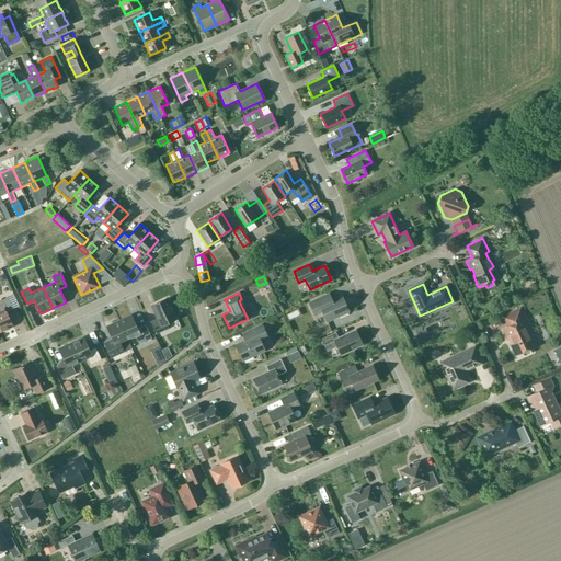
[(309,302),(315,316),(322,312),(327,322),(339,317),(340,319),(348,316),(340,296),(331,300),(329,294),(309,302)]
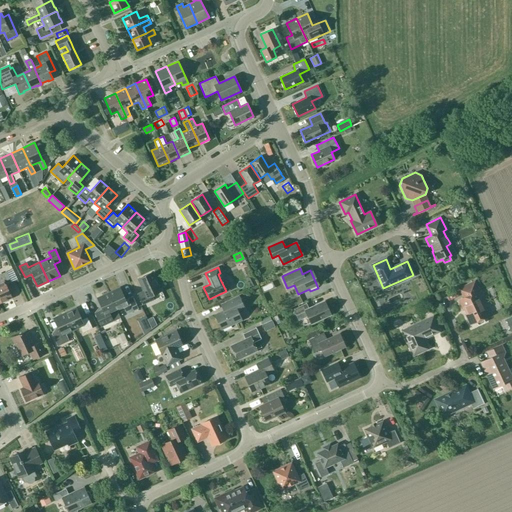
[(0,274),(0,298),(2,302),(12,298),(6,285),(11,282),(6,271),(0,274)]
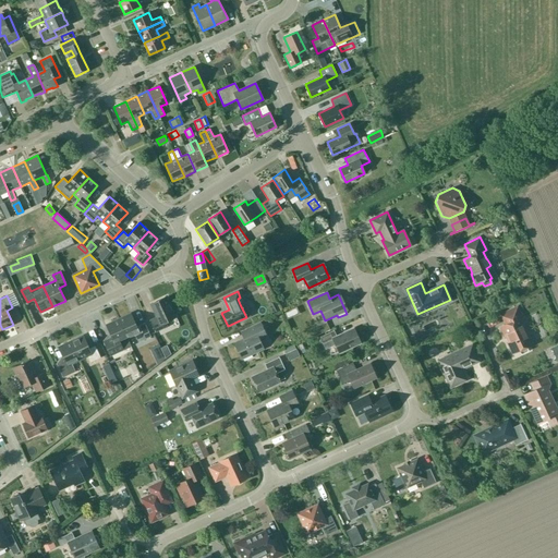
[(149,305),(152,305),(156,316),(149,319),(155,332),(168,327),(166,322),(176,317),(167,296),(149,305)]
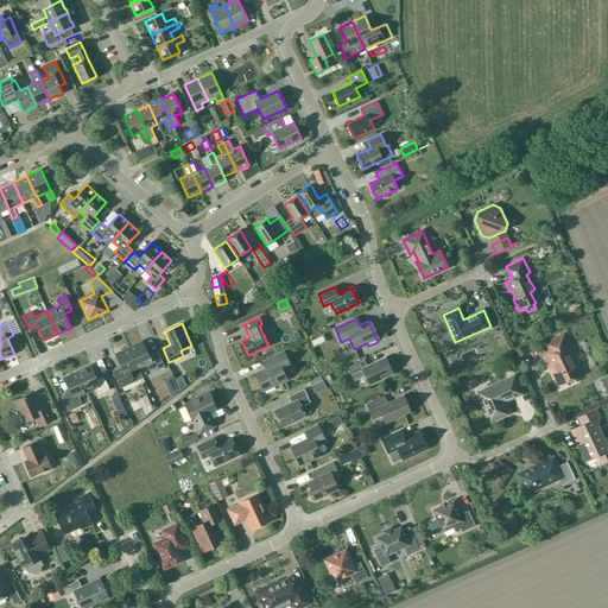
[(546,342),(552,354),(545,356),(550,366),(551,365),(555,372),(552,373),(558,385),(565,381),(567,385),(569,385),(575,382),(575,381),(574,378),(575,377),(570,366),(574,365),(574,362),(571,356),(569,356),(565,348),(569,347),(563,334),(546,342)]
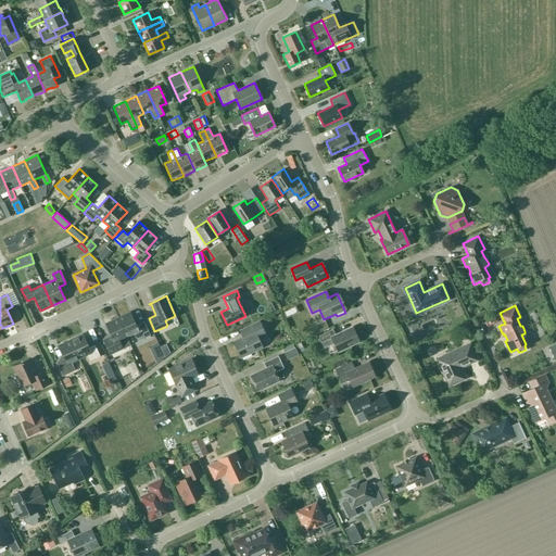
[(130,313),(117,318),(126,337),(134,333),(138,341),(150,336),(143,321),(136,326),(130,313)]
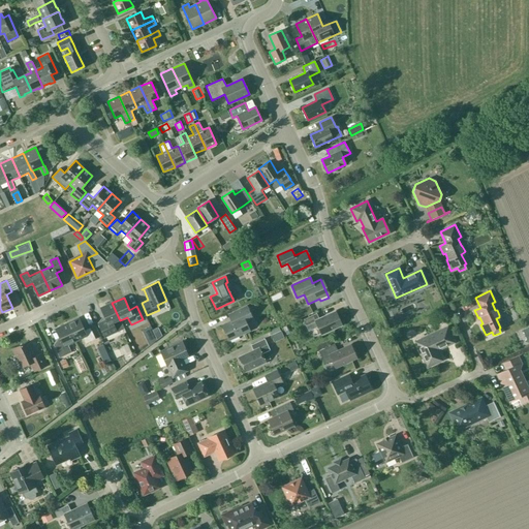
[(89,313),(86,303),(81,305),(83,314),(89,313)]
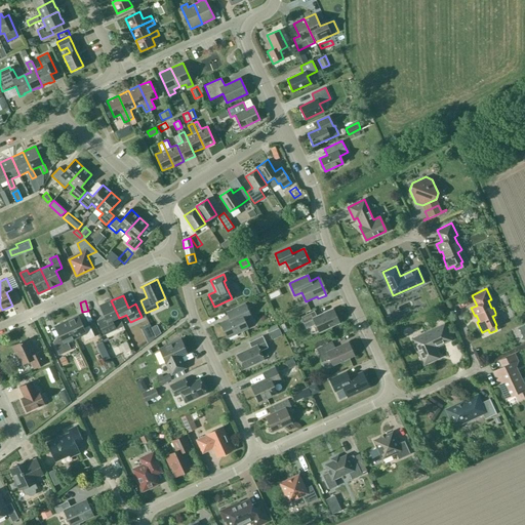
[(111,300),(99,306),(105,318),(97,321),(104,334),(116,329),(115,328),(123,325),(119,318),(111,300)]
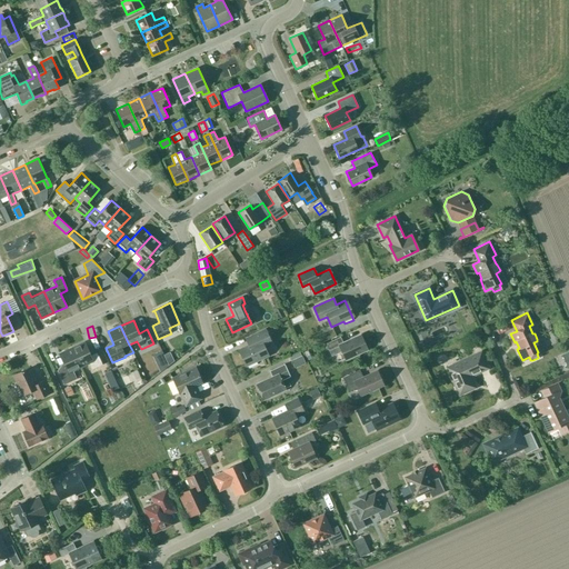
[(263,346),(271,342),(266,329),(246,338),(248,345),(240,349),(249,368),(258,365),(257,361),(268,356),(263,346)]
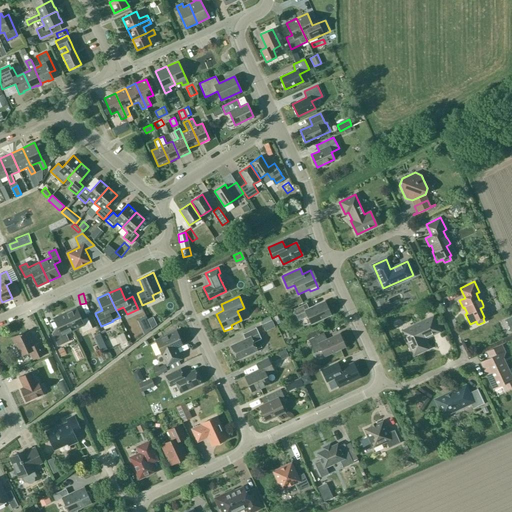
[(487,301),(489,311),(498,309),(496,298),(487,301)]
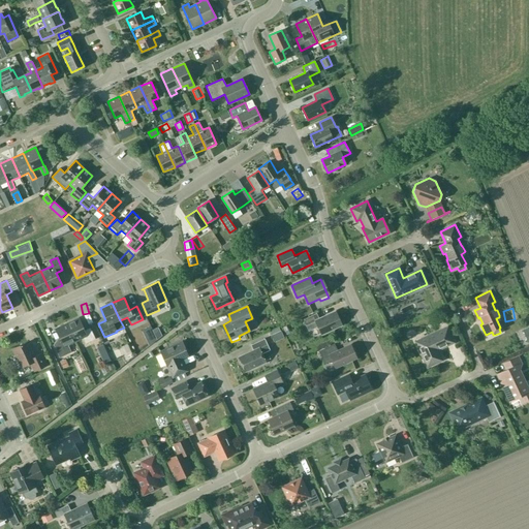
[(319,319),(316,313),(303,319),(308,331),(317,327),(320,334),(341,324),(336,312),(319,319)]
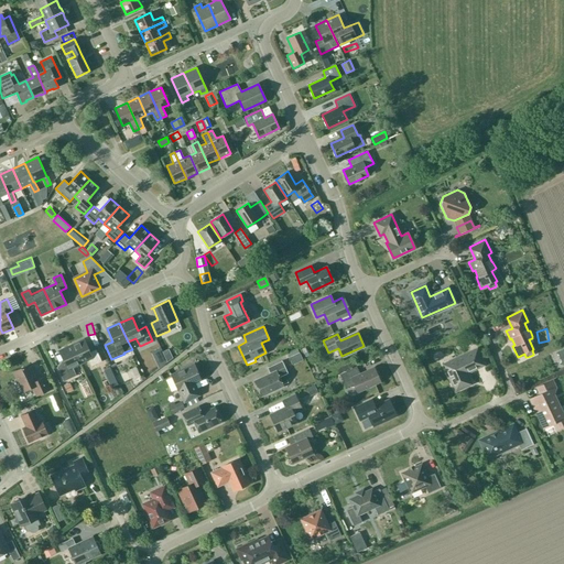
[(72,345),(80,364),(87,360),(90,367),(101,361),(96,349),(90,353),(84,339),(72,345)]
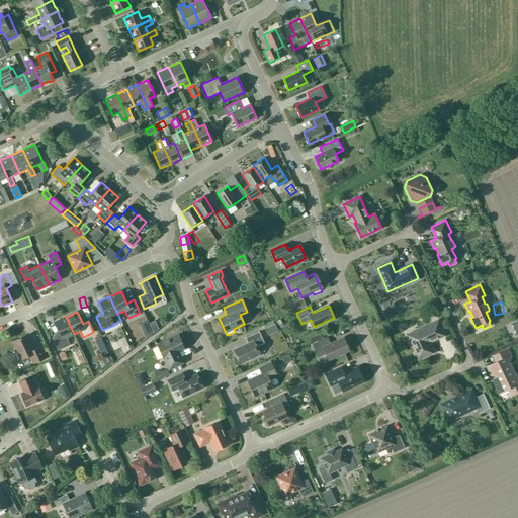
[(70,345),(67,337),(74,334),(66,317),(54,322),(60,334),(53,337),(58,350),(70,345)]
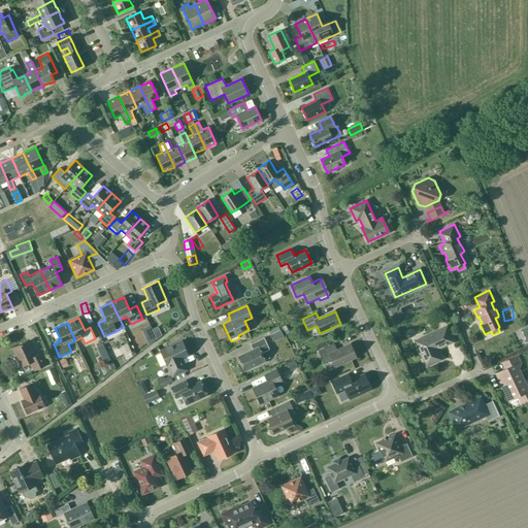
[(276,340),(285,335),(279,327),(270,332),(276,340)]
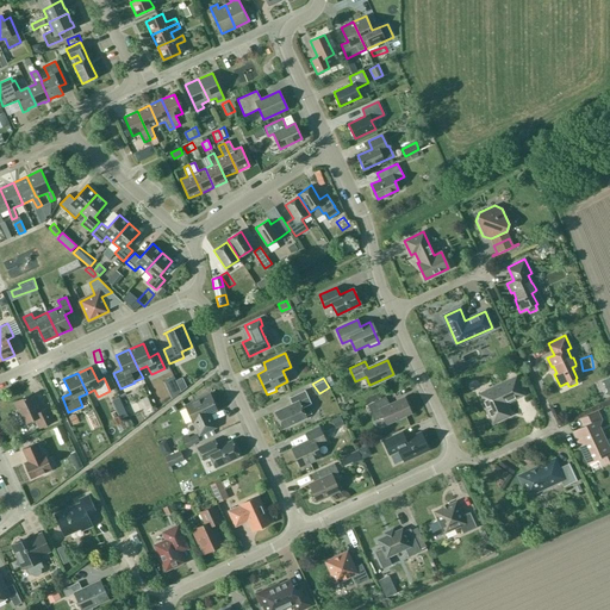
[(522,394),(515,379),(480,394),(492,422),(509,415),(503,403),(522,394)]
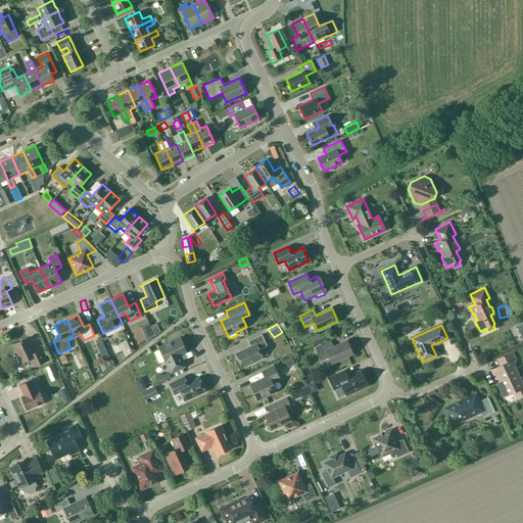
[(515,340),(522,337),(517,326),(510,329),(515,340)]
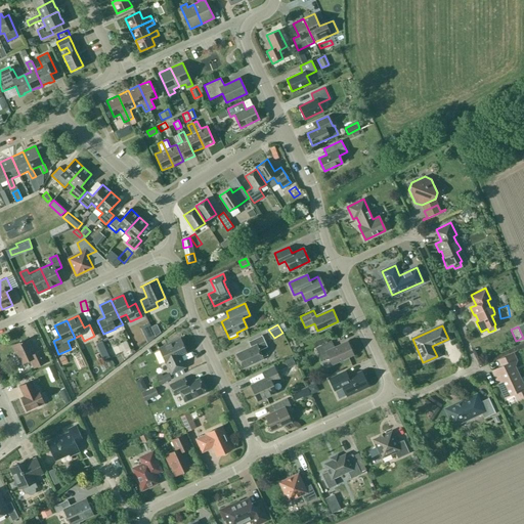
[(144,331),(147,338),(154,335),(150,329),(144,331)]
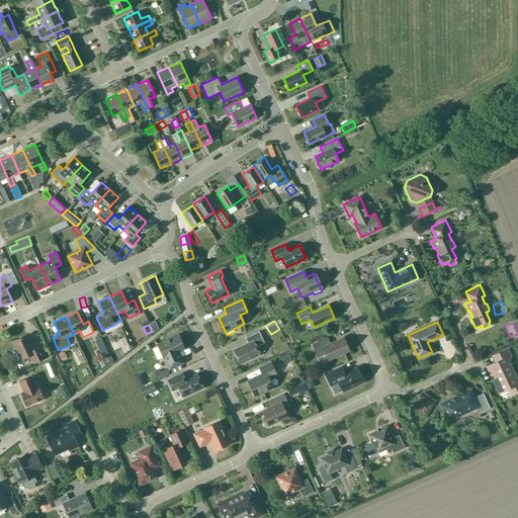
[(260,354),(254,341),(262,338),(259,331),(245,338),(248,343),(234,350),(240,363),(260,354)]
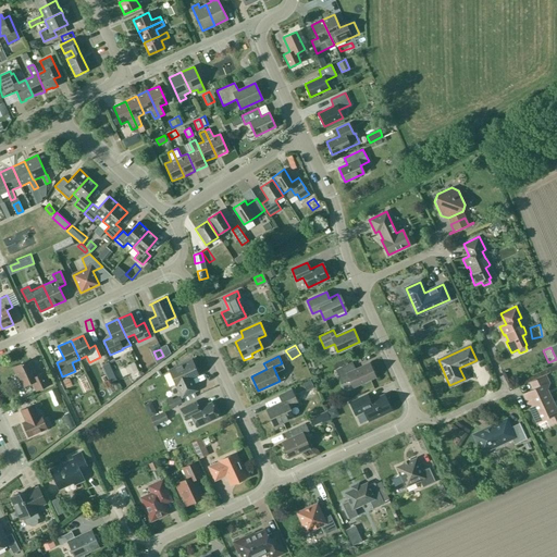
[(29,383),(33,384),(36,391),(49,385),(42,373),(36,376),(28,360),(13,367),(23,386),(29,383)]
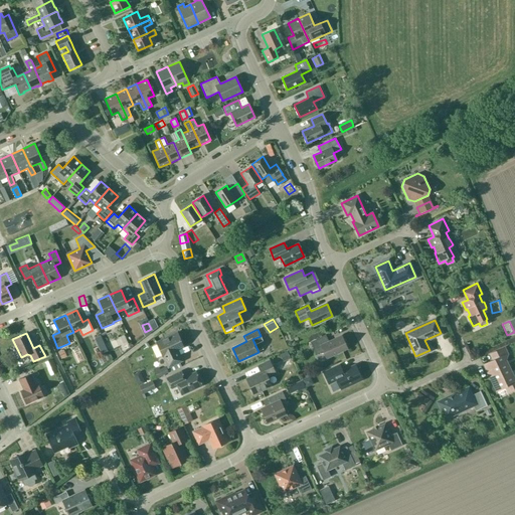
[(168,366),(181,360),(176,349),(183,346),(177,333),(156,343),(162,356),(163,356),(168,366)]
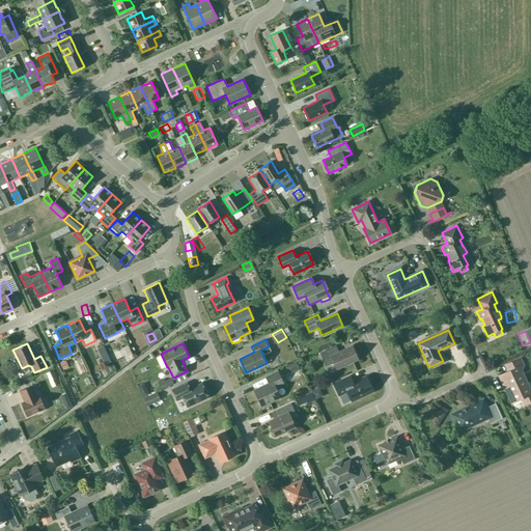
[(352,346),(339,353),(335,345),(319,353),(326,365),(333,362),(336,369),(358,359),(352,346)]
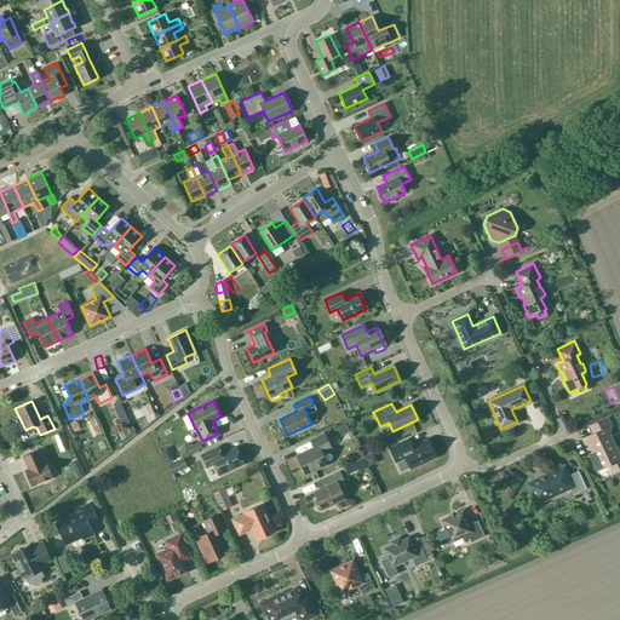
[(598,470),(609,465),(613,472),(619,468),(619,458),(619,459),(606,429),(610,426),(607,418),(592,425),(596,432),(583,438),(598,470)]
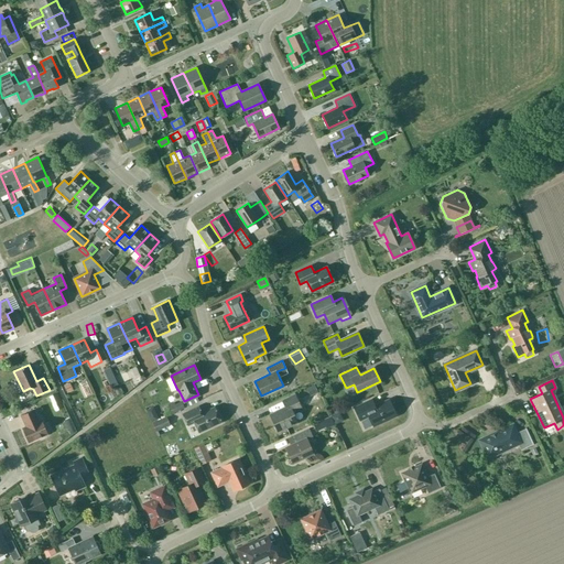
[(63,386),(66,392),(73,389),(69,382),(63,386)]
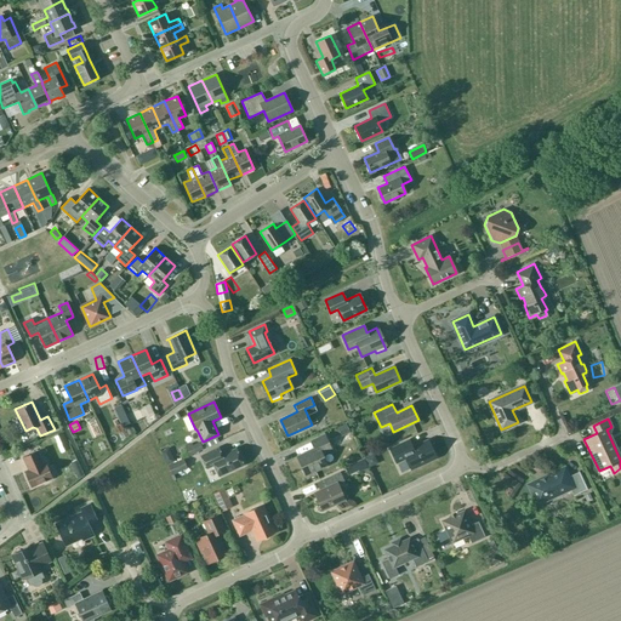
[(337,427),(341,436),(349,432),(346,422),(337,427)]
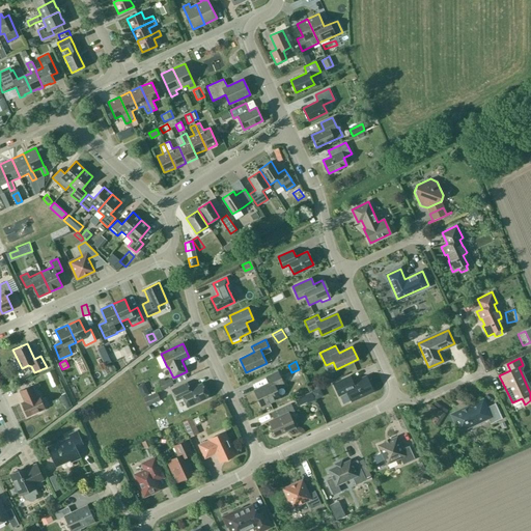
[(325,368),(312,374),(318,387),(331,381),(325,368)]
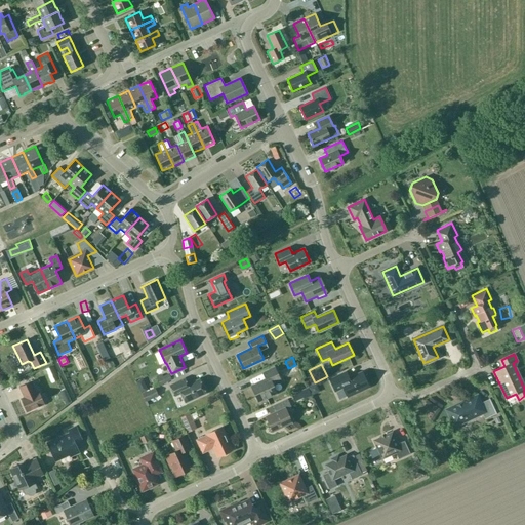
[(44,370),(47,376),(53,373),(50,367),(44,370)]
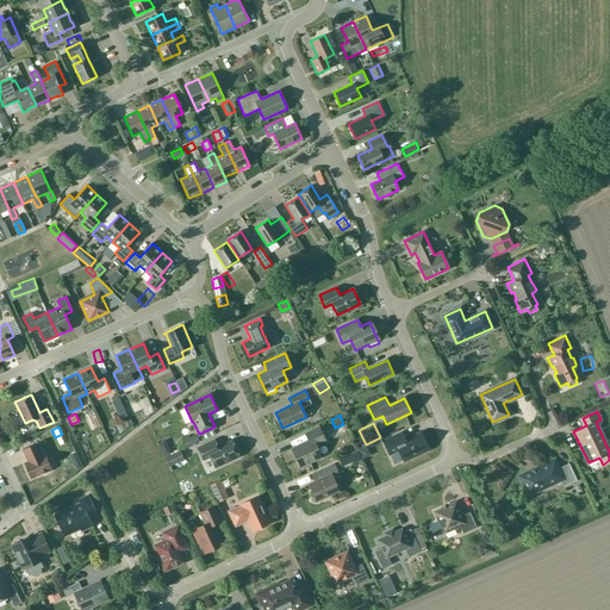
[(318,444),(325,441),(319,427),(306,433),(310,441),(292,449),(300,466),(322,456),(317,447),(318,444)]
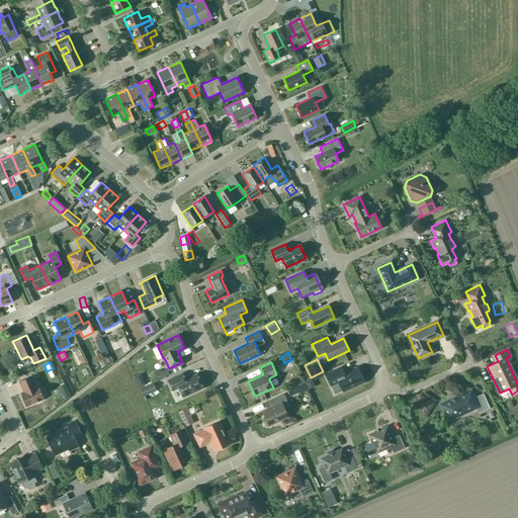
[(338,381),(343,391),(363,381),(357,367),(344,373),(341,367),(325,374),(330,385),(338,381)]
